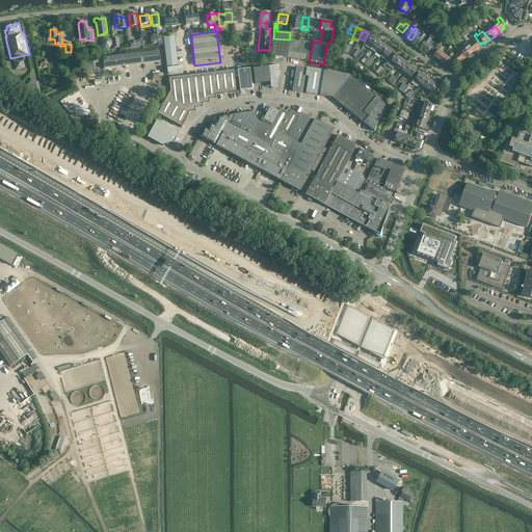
[(418,34),(416,33),(411,40),(415,43),(422,33),(420,32),(418,34)]
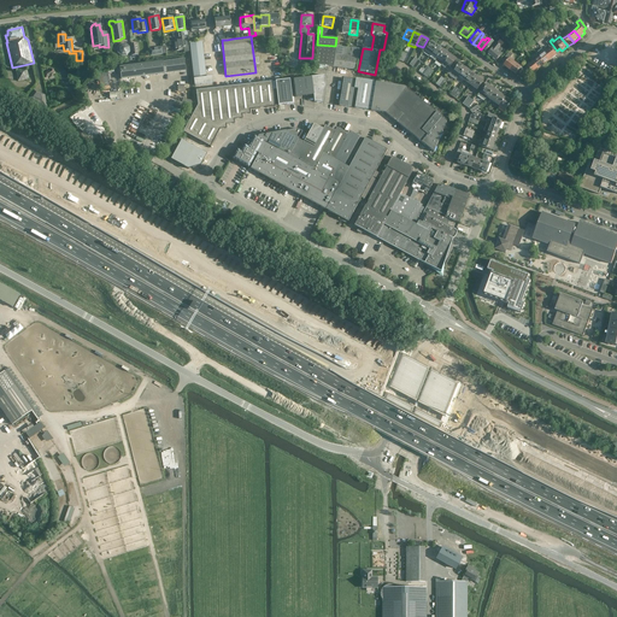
[(176,41),(174,41),(175,52),(182,51),(183,51),(184,53),(189,52),(188,39),(184,40),(176,41)]
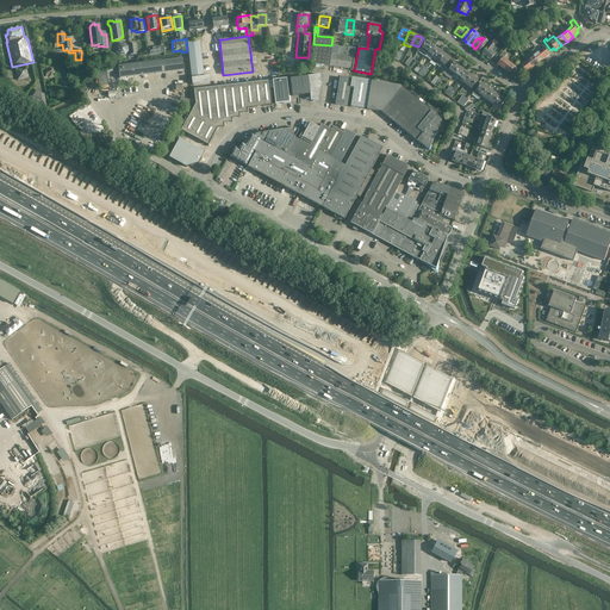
[(487,42),(484,38),(475,49),(479,53),(487,42)]
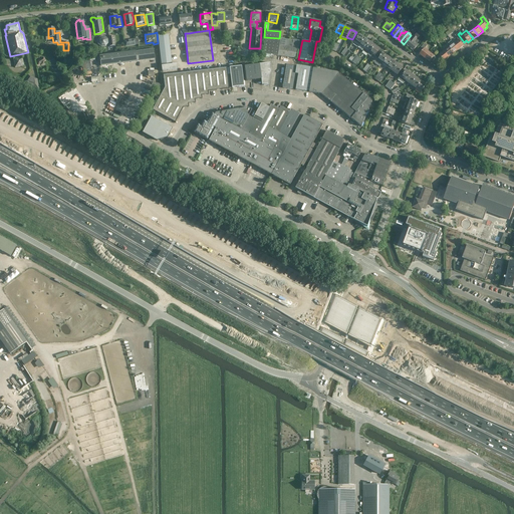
[(352,44),(357,47),(364,38),(359,34),(352,44)]
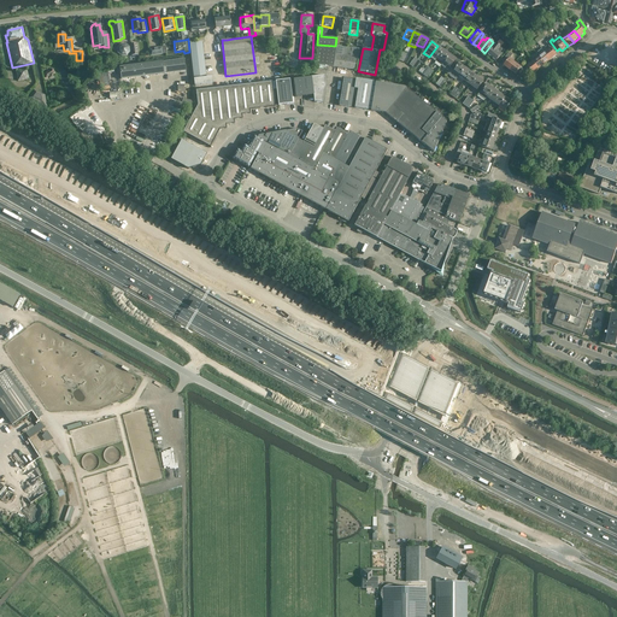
[(545,53),(551,60),(557,56),(554,53),(557,51),(550,41),(546,43),(551,48),(545,53)]
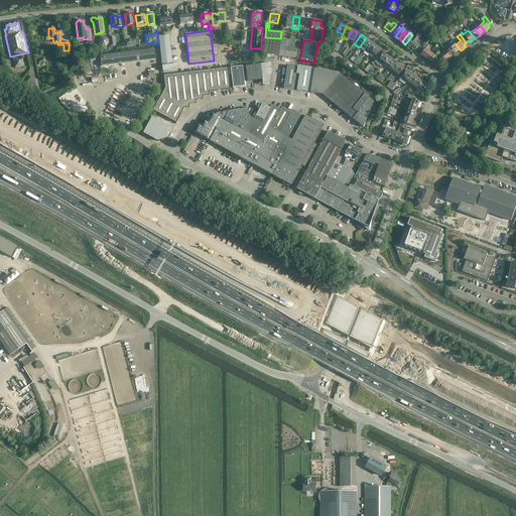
[(177,65),(172,65),(168,35),(158,36),(162,72),(177,71),(177,65)]
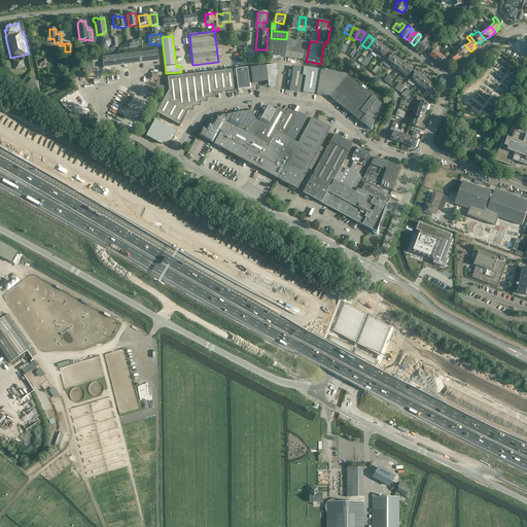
[(107,37),(103,37),(100,41),(100,45),(104,47),(108,47),(111,44),(110,40),(107,37)]
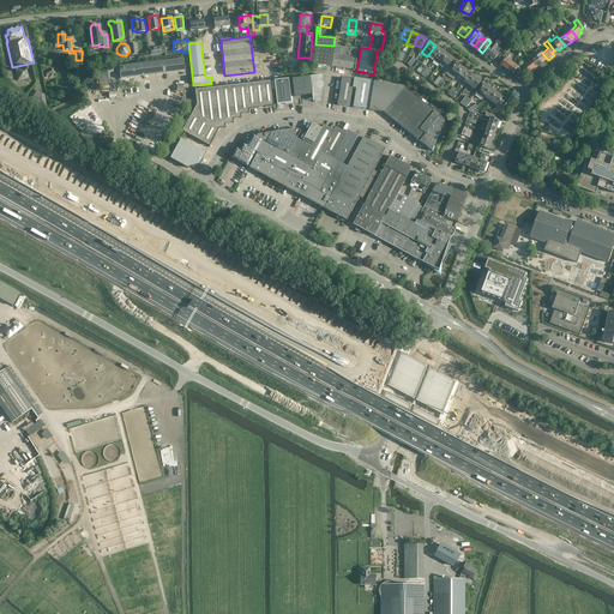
[(489,58),(498,46),(494,43),(485,54),(489,58)]
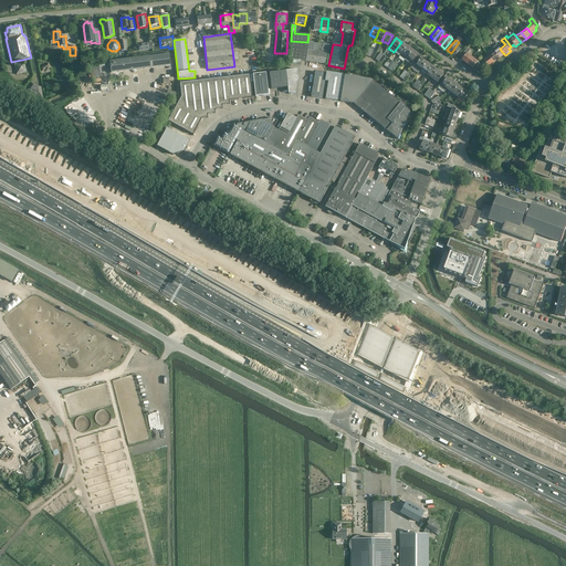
[(323,44),(315,43),(307,42),(292,41),(290,59),(326,64),(329,44),(323,43),(323,44)]
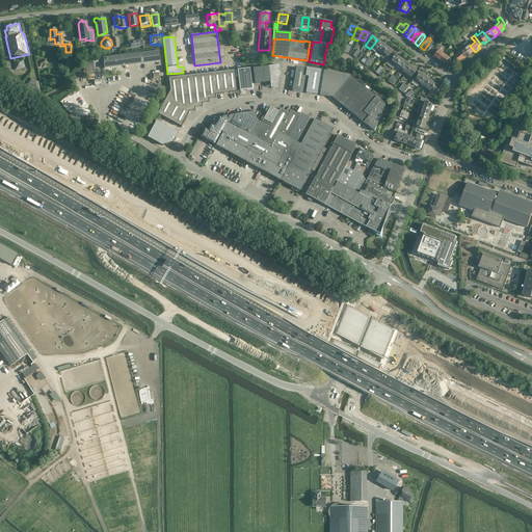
[(370,49),(375,53),(382,43),(377,40),(370,49)]
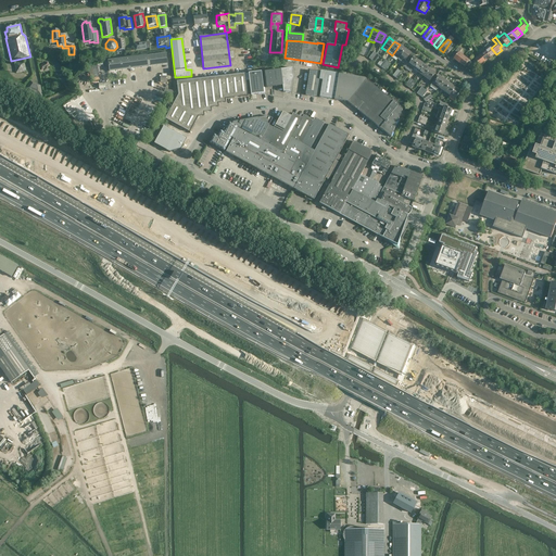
[(453,43),(451,41),(443,52),(446,55),(452,48),(451,47),(453,43)]
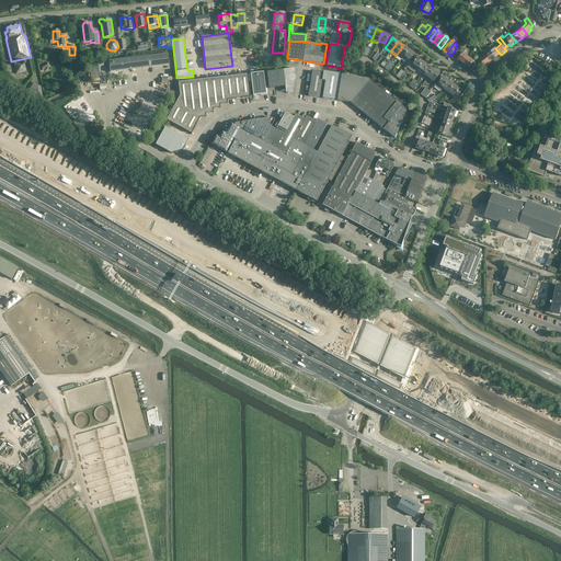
[(403,45),(396,56),(401,60),(403,57),(409,49),(403,45)]
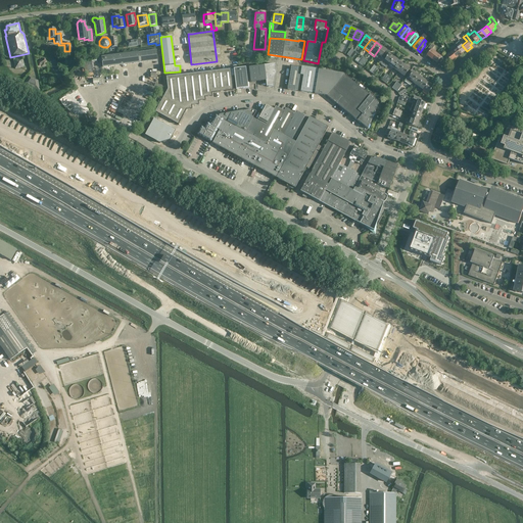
[(427,55),(432,59),(437,53),(432,49),(434,46),(432,44),(426,51),(429,53),(427,55)]
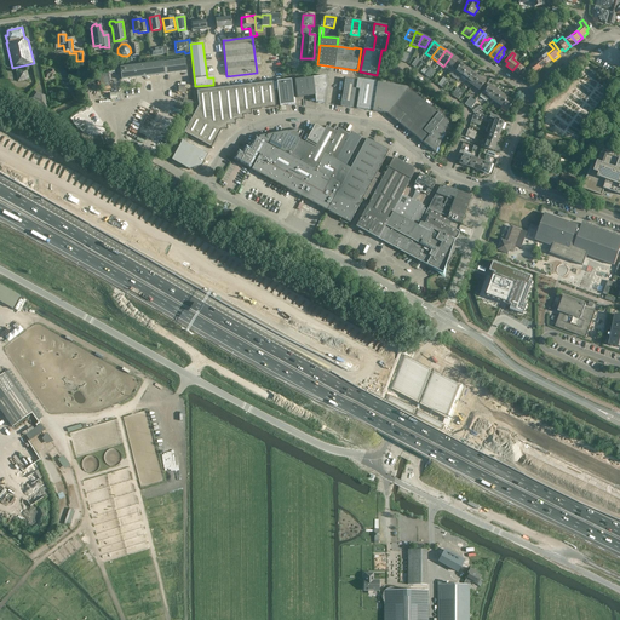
[(547,64),(554,61),(547,53),(541,57),(547,64)]
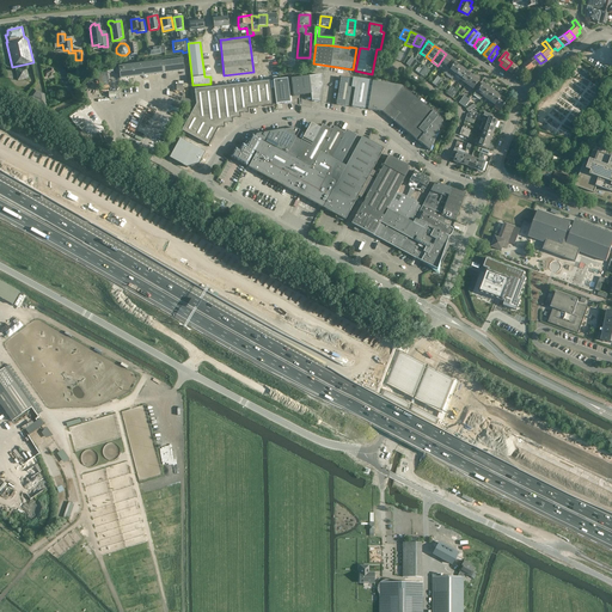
[(452,59),(446,54),(440,62),(446,67),(452,59)]
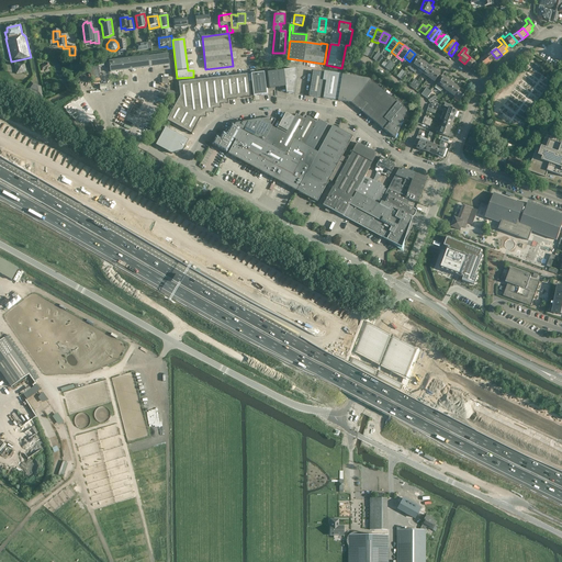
[(485,56),(491,63),(496,58),(491,52),(485,56)]
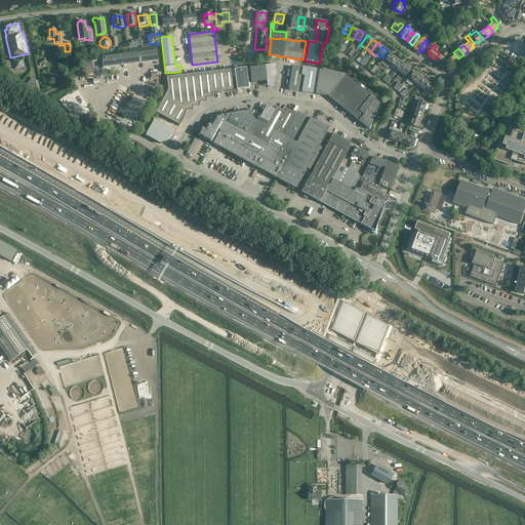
[(158,61),(157,50),(138,52),(102,56),(103,68),(139,63),(158,61)]
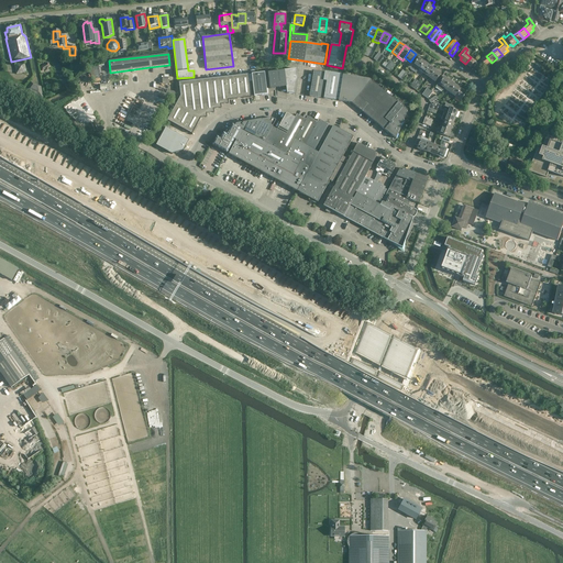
[(478,61),(478,69),(484,65),(486,67),(492,63),(486,56),(482,61),(481,59),(478,61)]
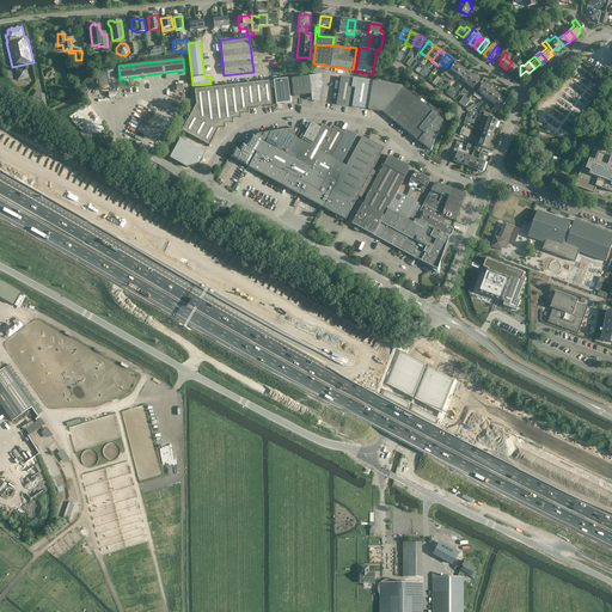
[(454,75),(460,67),(454,62),(450,71),(447,68),(444,74),(452,80),(454,75)]
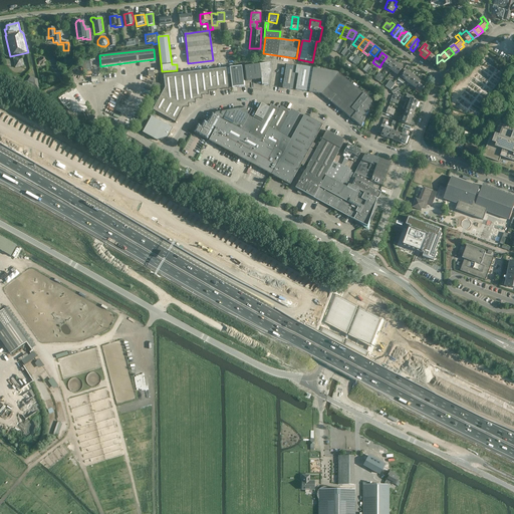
[(432,60),(437,63),(437,55),(435,54),(434,55),(430,52),(425,58),(430,62),(432,60)]
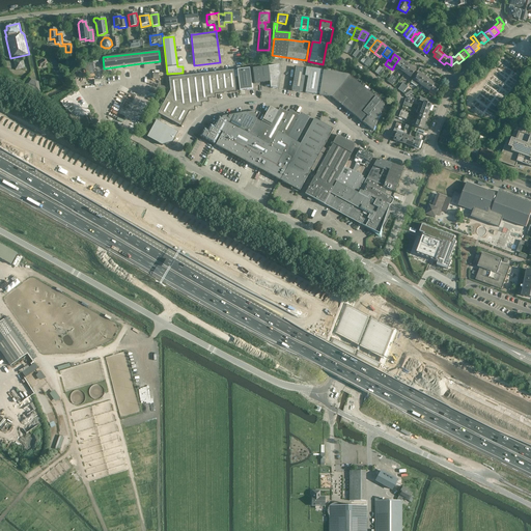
[(25,68),(23,58),(14,60),(16,71),(25,68)]
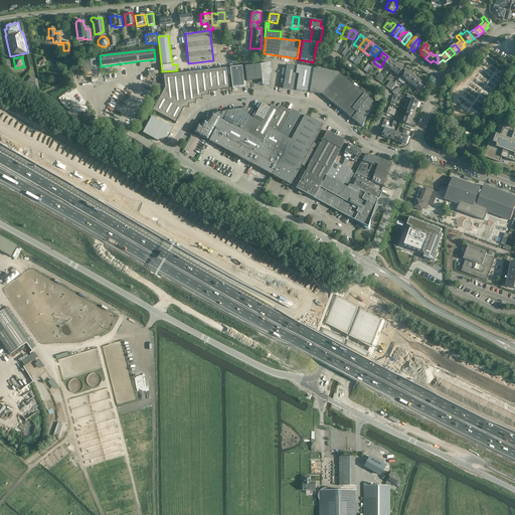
[(387,67),(392,60),(387,56),(382,63),(387,67)]
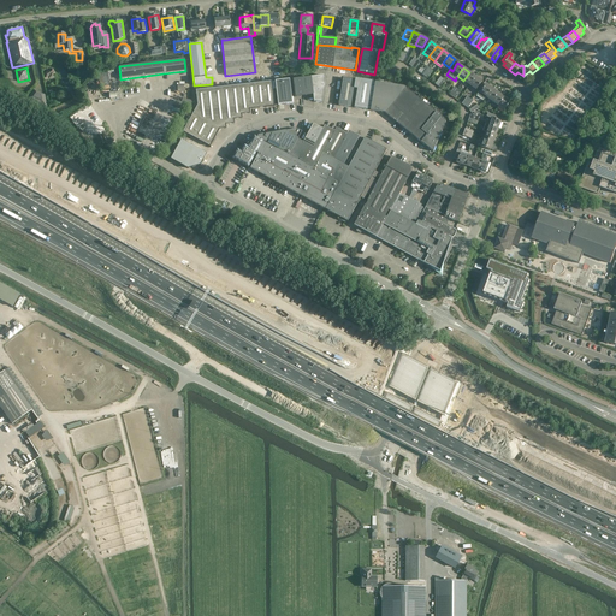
[(107,72),(98,73),(99,76),(100,87),(110,86),(107,72)]
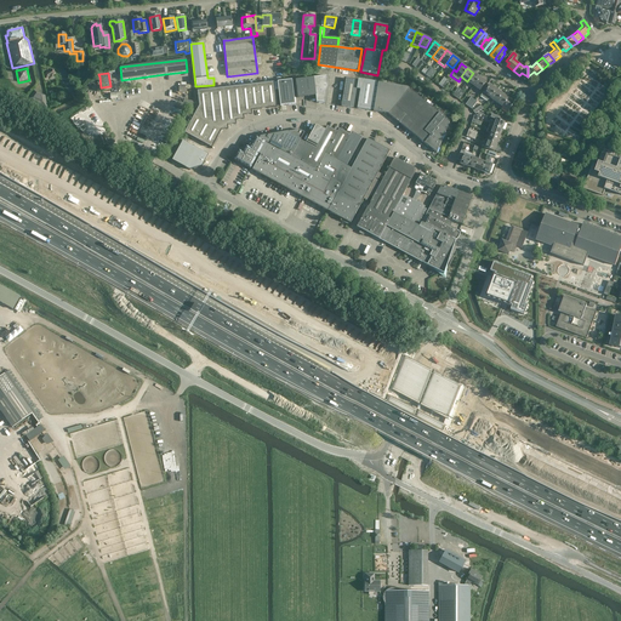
[(473,85),(479,77),(473,73),(467,81),(473,85)]
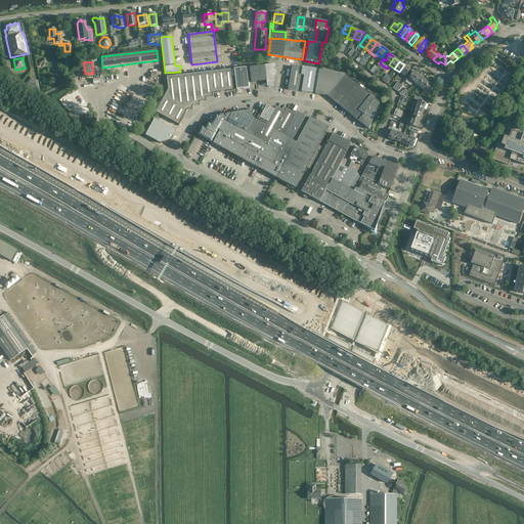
[(264,66),(266,81),(267,86),(274,87),(276,73),(275,64),(264,66)]
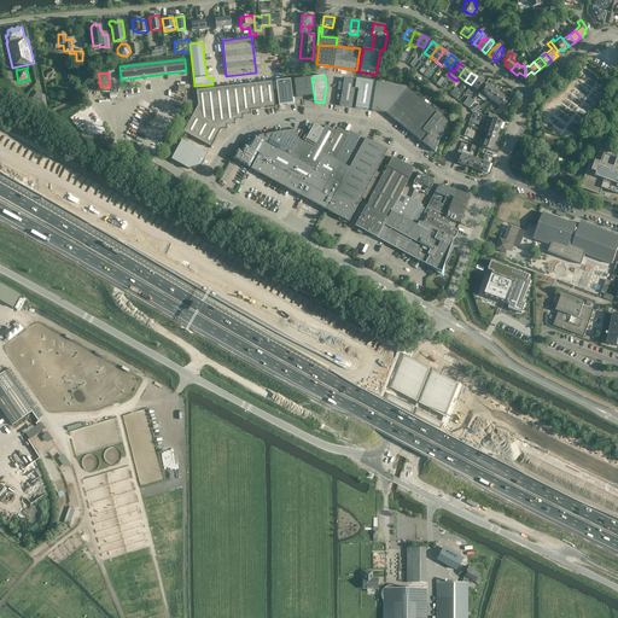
[(484,81),(477,76),(471,85),(477,89),(484,81)]
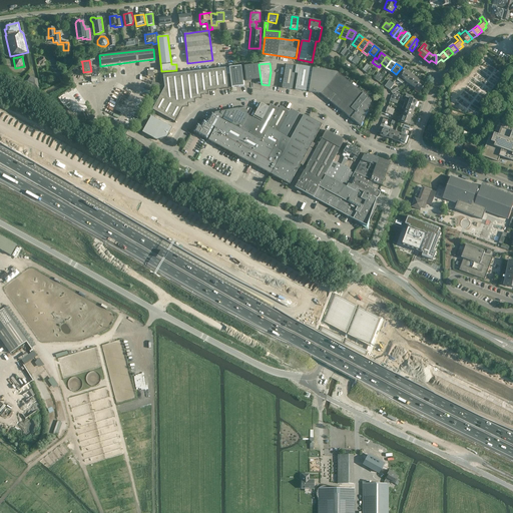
[(261,79),(259,64),(243,66),(245,81),(261,79)]
